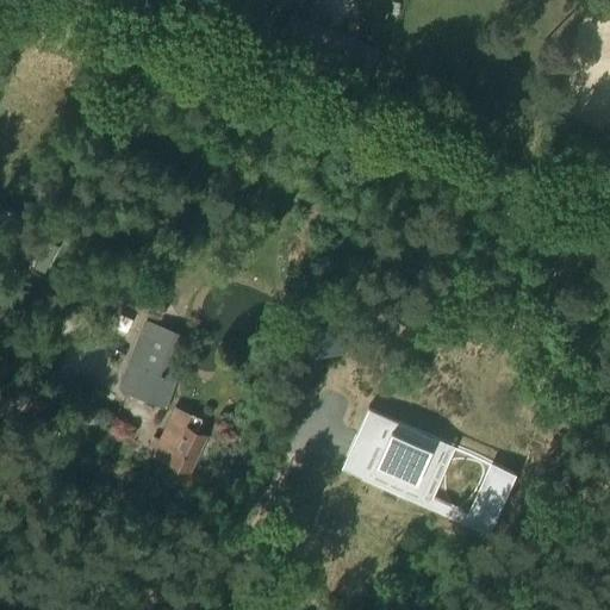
[(139,344),(135,361),(166,374),(187,325),(155,311),(139,344)]
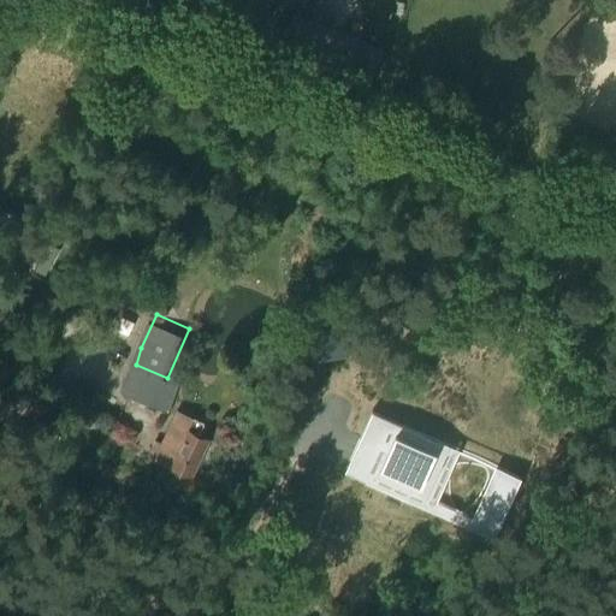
[(134,363),(122,394),(169,412),(179,383),(167,378),(136,365),(134,363)]
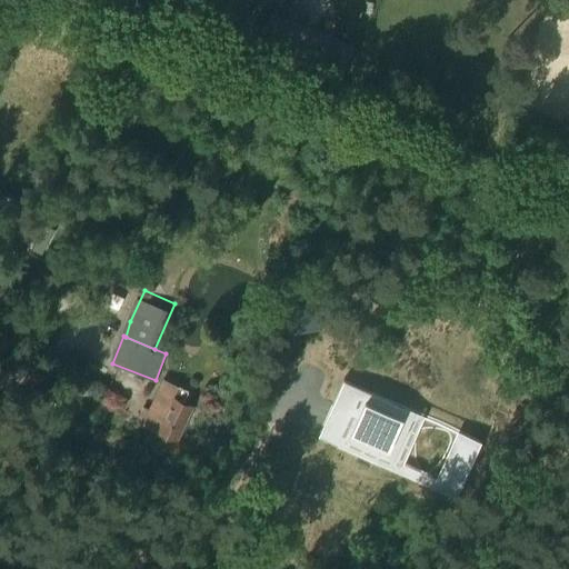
[(165,379),(146,422),(179,438),(195,405),(182,399),(187,389),(165,379)]
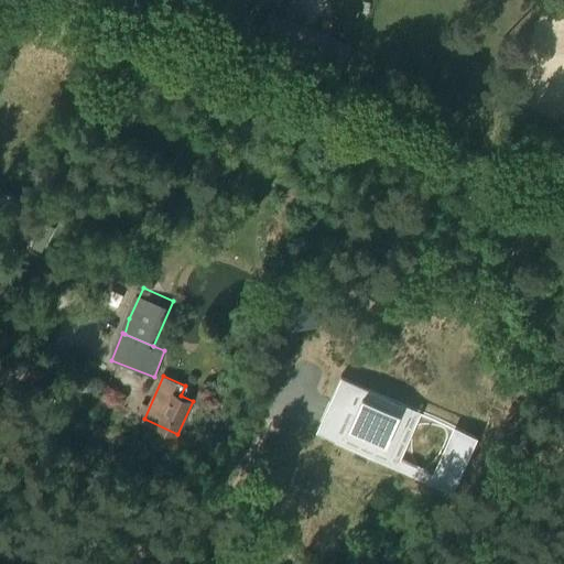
[(359,398),(345,431),(383,446),(397,414),(359,398)]
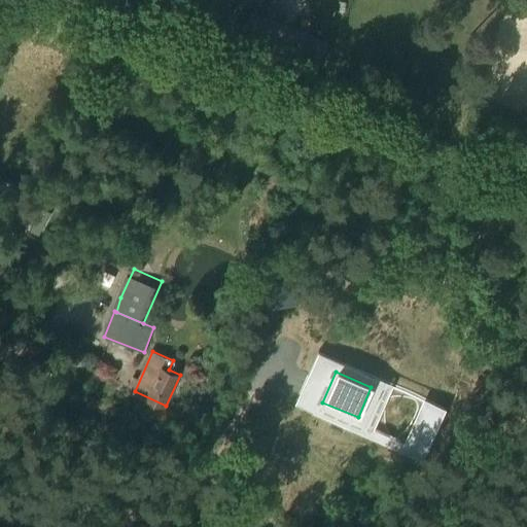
[(444,410),(425,401),(406,447),(424,455),(444,410)]
